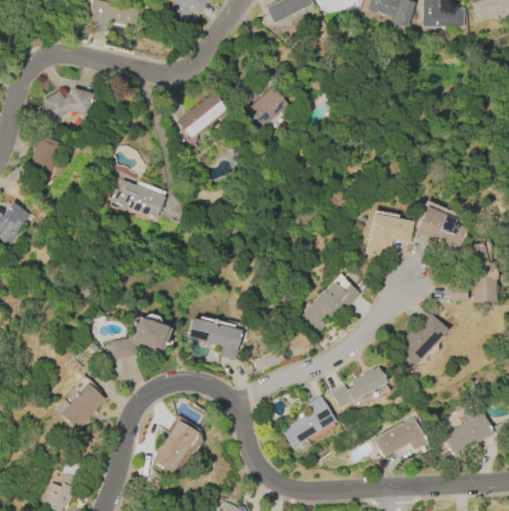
[(102,0),(136,8),(132,25),(110,20),(107,32),(89,27),(91,16),(90,16),(93,0),(102,0)]
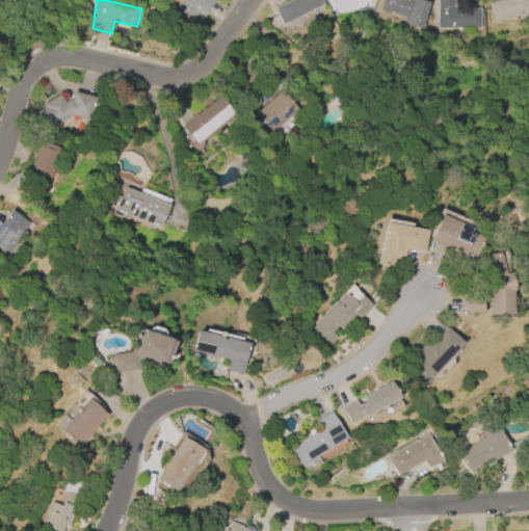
[(217,0),(208,15),(202,10),(184,35),(166,23),(182,0),(217,0)]
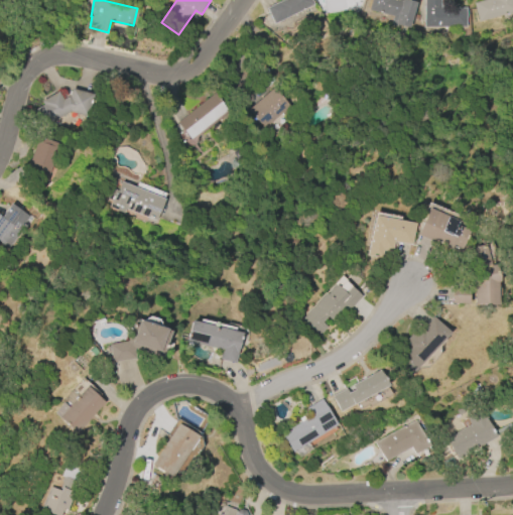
[(313,0),(315,3),(276,22),(269,7),(283,0),(313,0)]
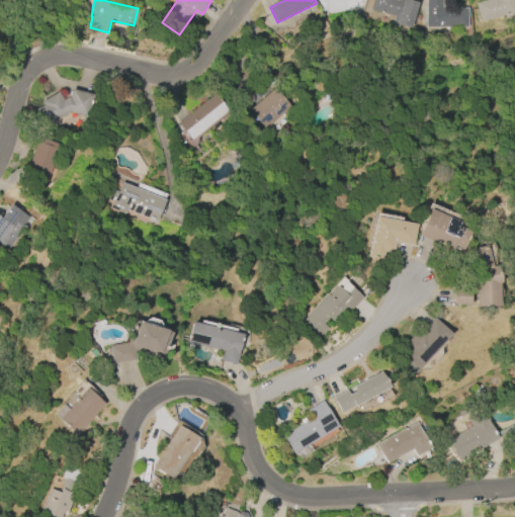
[(420,0),(414,27),(400,23),(400,22),(396,21),(398,15),(372,9),(374,0),(420,0)]
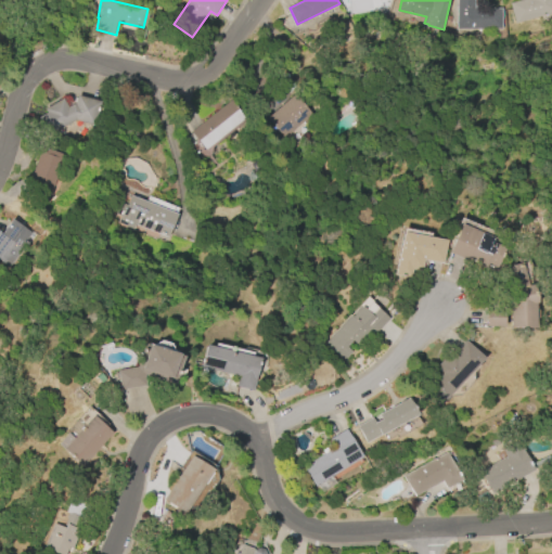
[(459,28),(459,0),(476,0),(476,4),(482,4),(480,8),(504,8),(503,28),(459,28)]
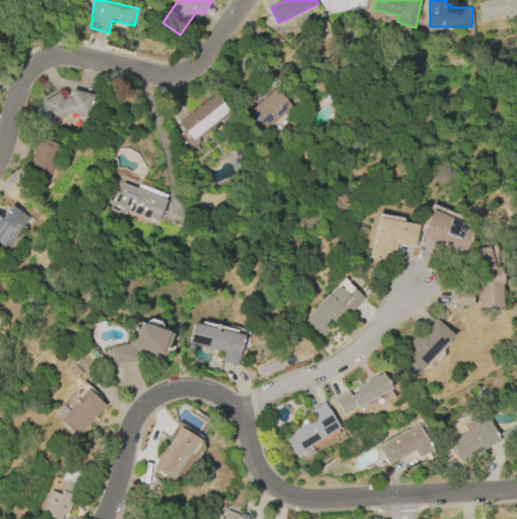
[(479,3),(491,0),(516,0),(516,12),(485,21),(479,3)]
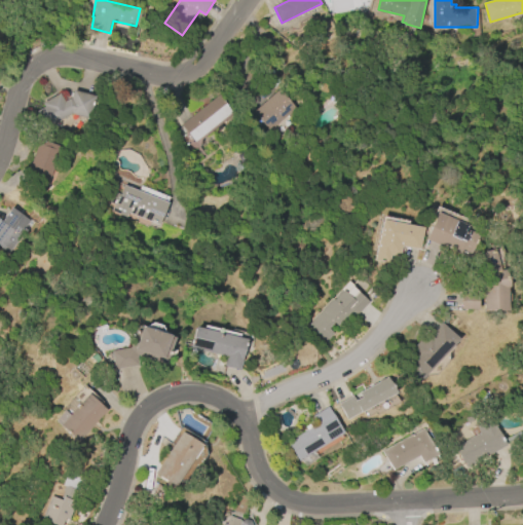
[(75,88),(97,96),(90,118),(72,113),(46,127),(37,110),(45,106),(43,102),(61,92),(66,101),(71,98),(72,98),(75,88)]
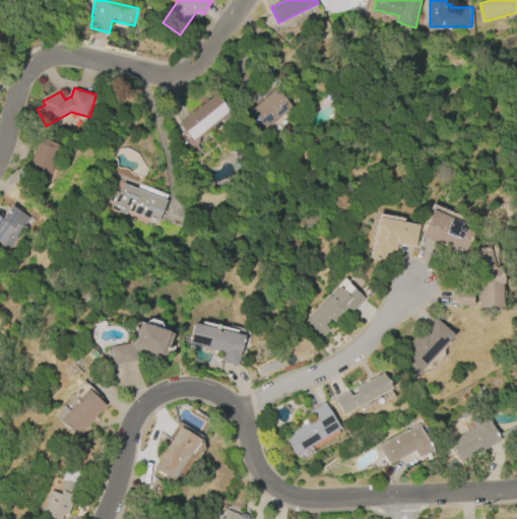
[(253,110),(278,87),(295,106),(269,128),(253,110)]
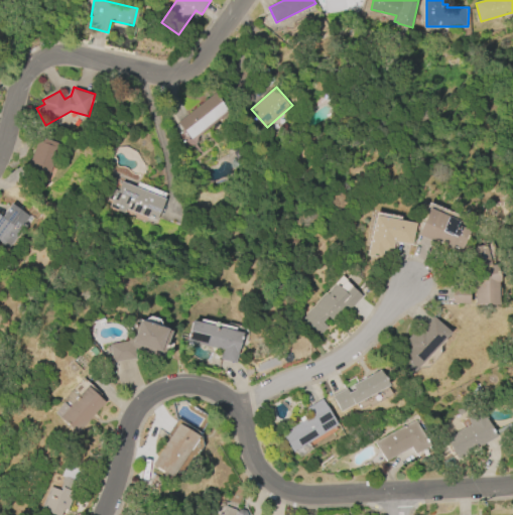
[(179,122),(217,93),(230,109),(193,138),(179,122)]
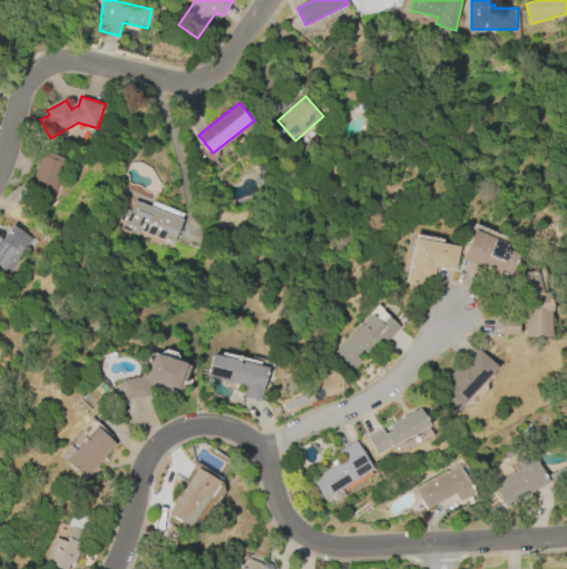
[(44,149),(67,158),(51,203),(27,195),(44,149)]
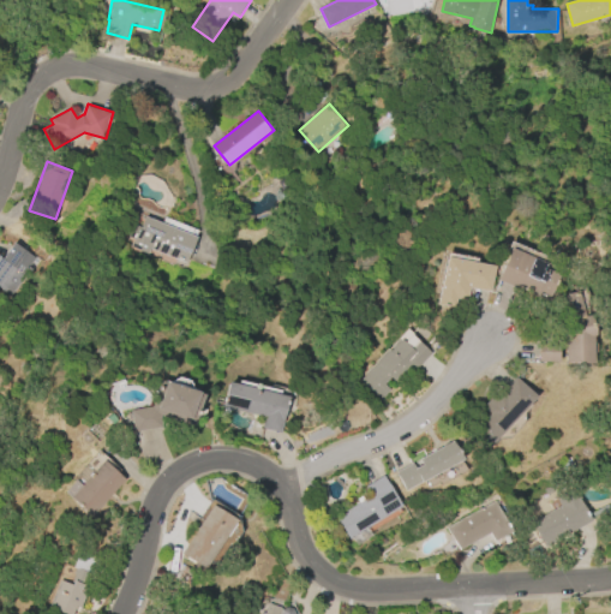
[(147,215),(198,237),(196,242),(199,243),(190,267),(177,262),(177,263),(133,246),(136,238),(129,236),(133,222),(142,226),(147,215)]
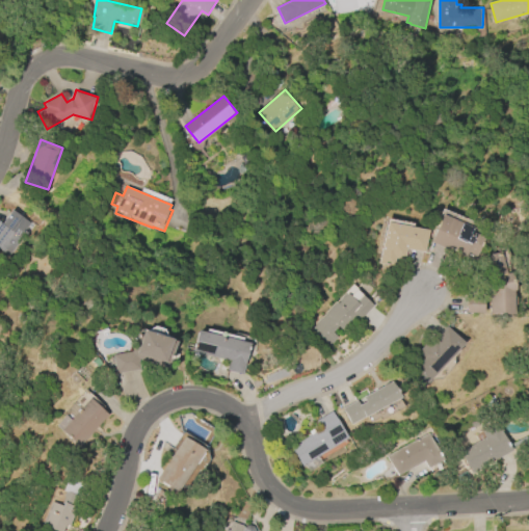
[(0,222),(1,221),(3,222),(14,208),(32,221),(8,254),(0,247),(0,222)]
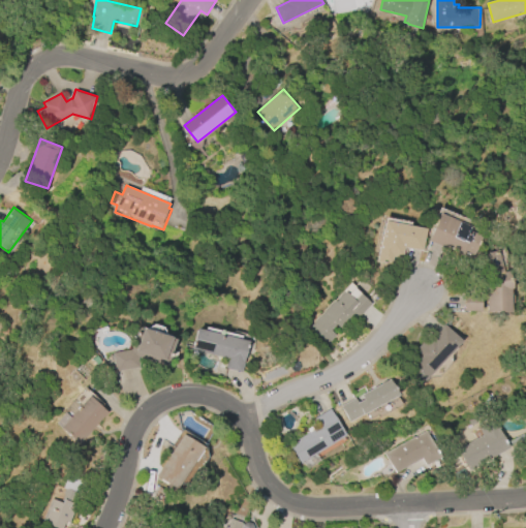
[(430,240),(441,213),(473,225),(471,229),(485,235),(474,258),(430,240)]
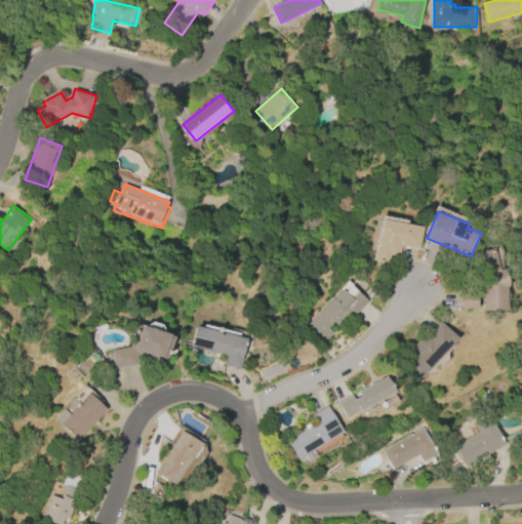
[(374,259),(383,218),(425,227),(419,248),(402,245),(399,265),(374,259)]
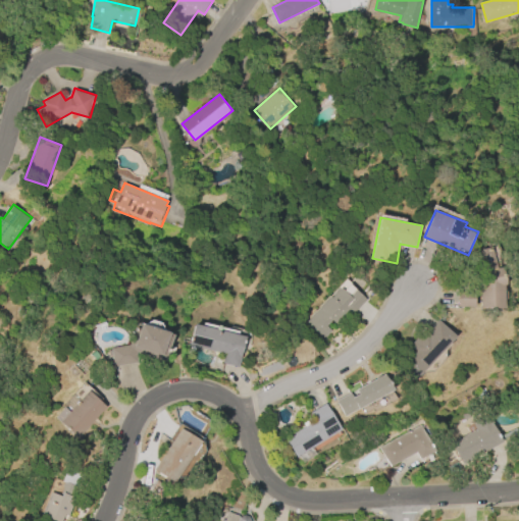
[(482,307),(482,279),(475,255),(484,249),(494,246),(500,267),(502,266),(505,279),(505,307),(482,307)]
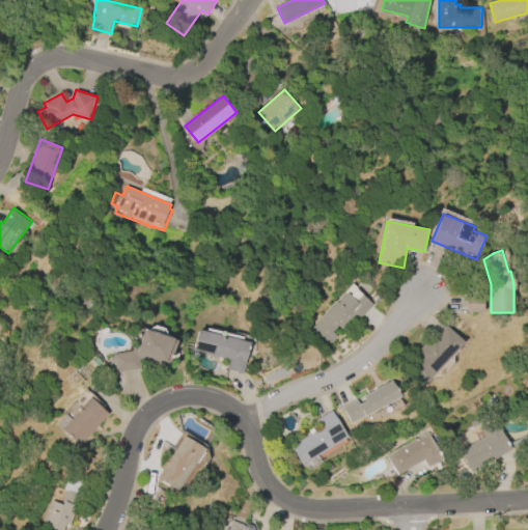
[(374,304),(361,317),(358,315),(331,344),(312,327),(337,301),(338,302),(349,291),(352,295),(358,288),(374,304)]
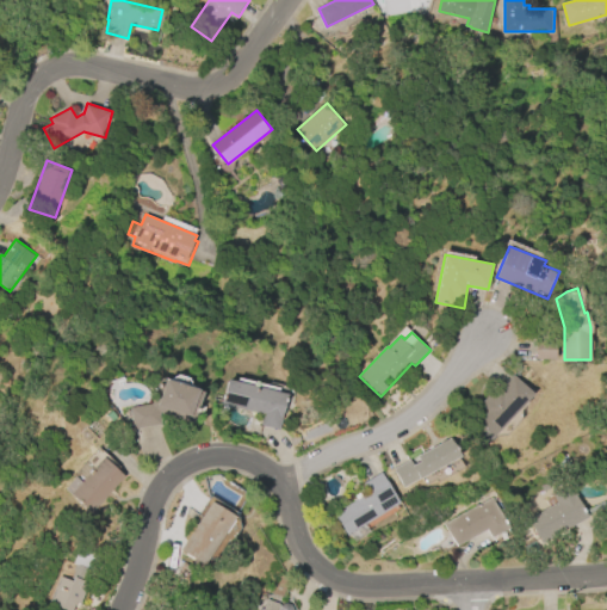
[(559,359),(538,358),(538,340),(561,340),(559,359)]
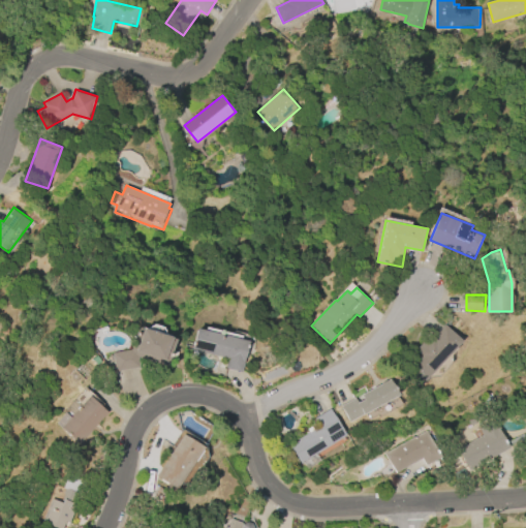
[(462,340),(420,385),(403,369),(415,355),(412,353),(432,333),(434,335),(445,323),(462,340)]
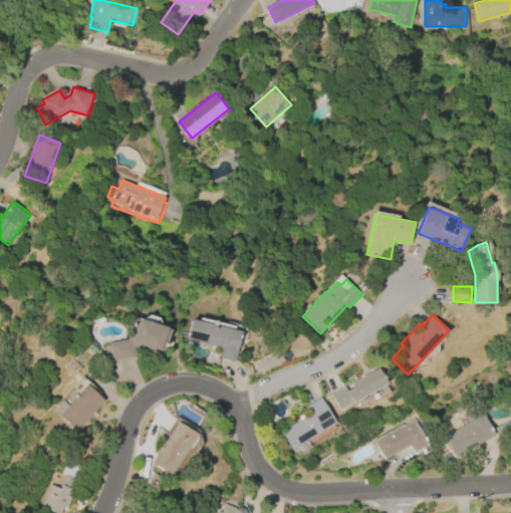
[(129,338),(135,317),(139,318),(140,317),(169,326),(169,327),(173,328),(164,355),(134,345),(135,355),(114,358),(112,348),(108,348),(107,344),(110,344),(110,341),(129,338)]
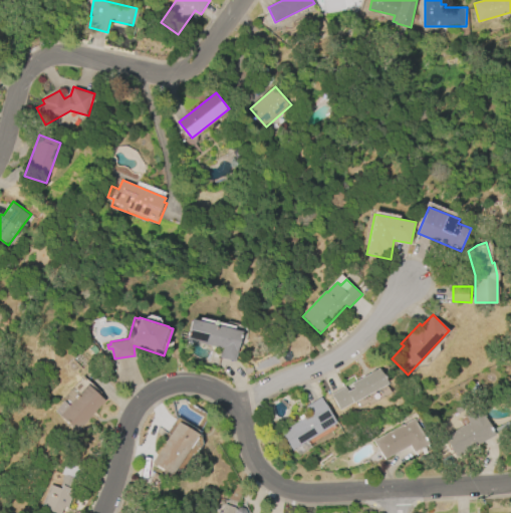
[(223,347),(188,339),(193,318),(201,320),(202,317),(237,325),(236,329),(244,331),(239,349),(238,349),(235,361),(220,357),(223,347)]
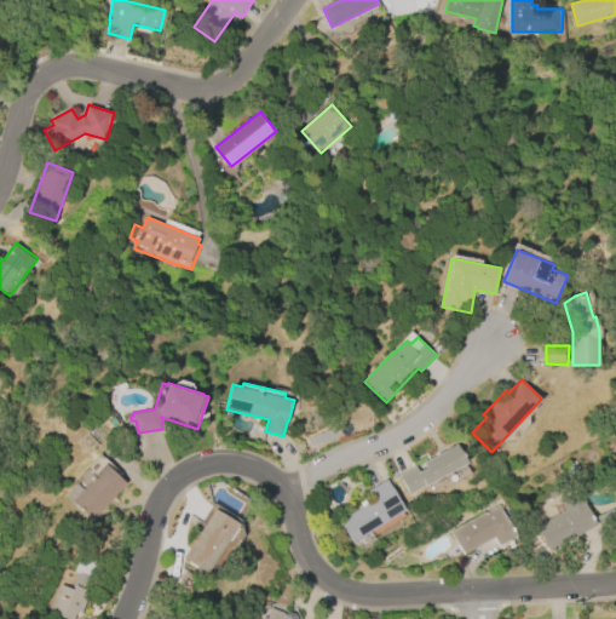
[(401,476),(458,443),(468,462),(410,494),(401,476)]
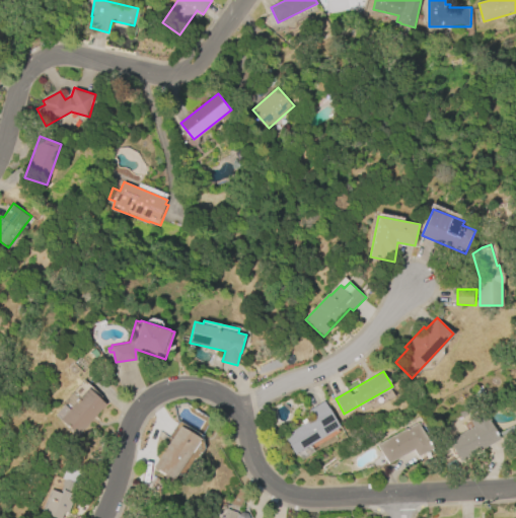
[(61,419),(72,405),(65,399),(72,391),(79,397),(88,387),(106,402),(78,434),(61,419)]
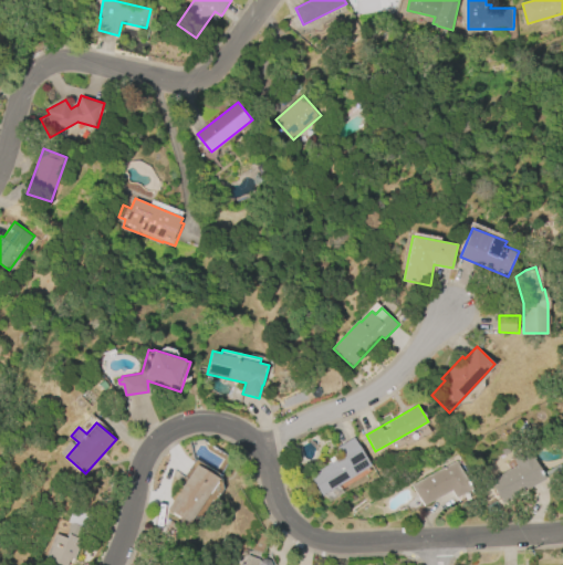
[(323,495),(312,475),(345,456),(340,447),(356,437),(373,466),(323,495)]
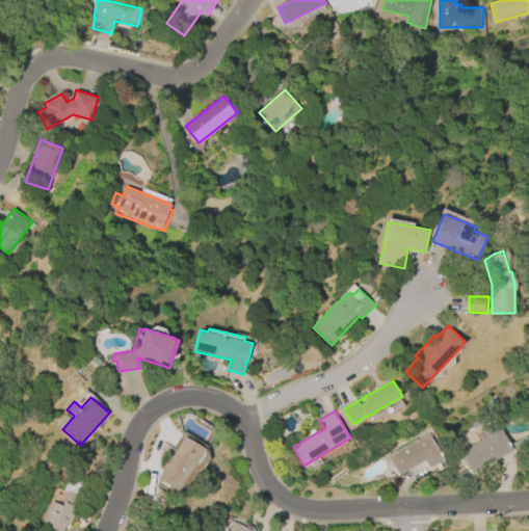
[(514,450),(473,473),(460,451),(486,436),(483,430),(499,422),(514,450)]
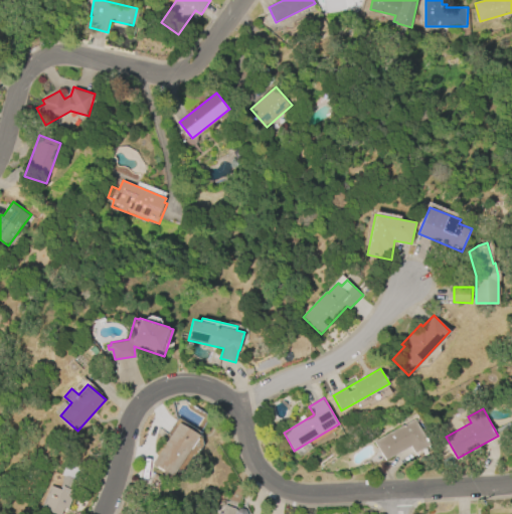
[(386,460),(376,441),(415,418),(430,445),(415,453),(411,446),(386,460)]
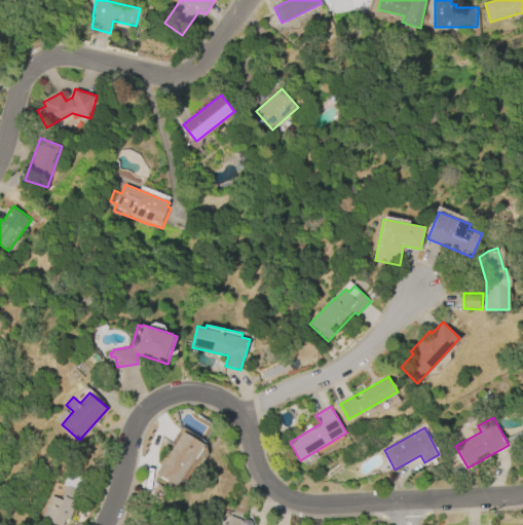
[(156,473),(183,430),(204,444),(178,486),(156,473)]
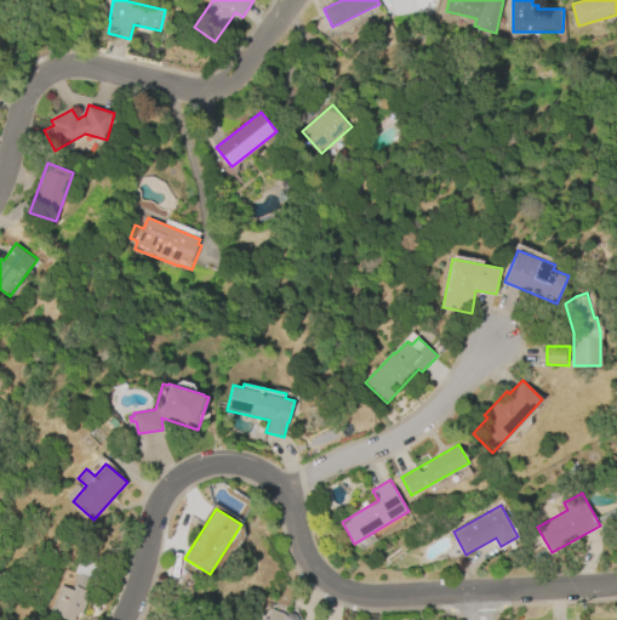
[(63,619),(50,614),(62,585),(74,590),(75,585),(73,584),(76,573),(74,573),(80,557),(101,566),(95,580),(89,578),(81,597),(87,599),(81,614),(76,613),(74,619),(63,619)]
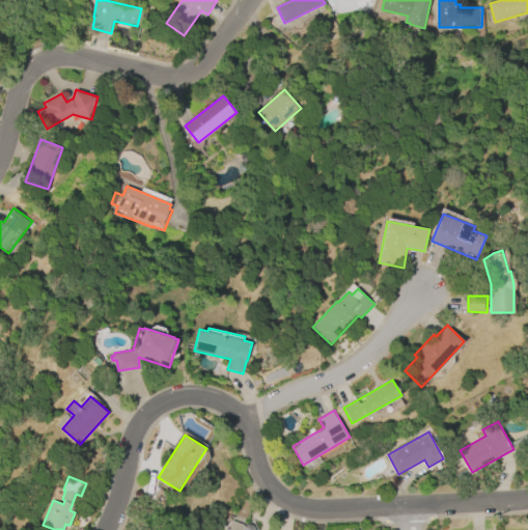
[(227,529),(228,527),(231,528),(233,520),(245,524),(245,525),(250,523),(254,525),(256,529),(255,529),(227,529)]
